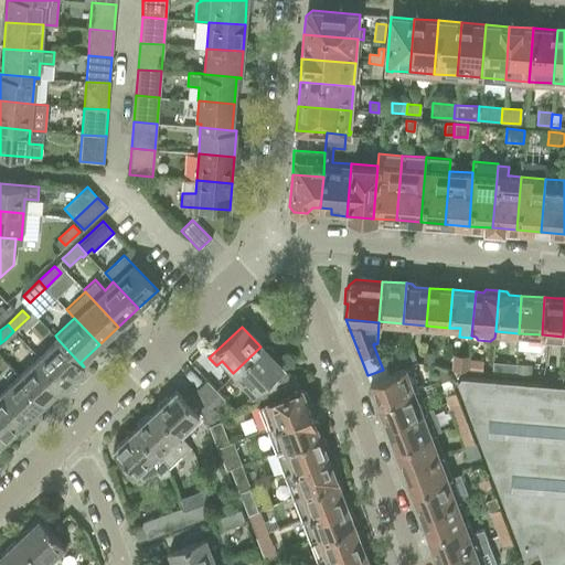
[(57,339),(39,358),(64,384),(83,366),(57,339)]
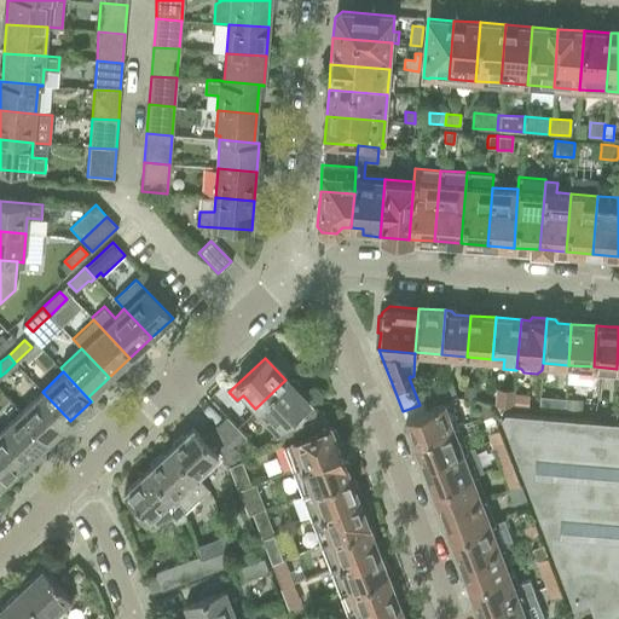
[(285,380),(255,409),(276,431),(270,437),(272,444),(283,440),(283,439),(296,434),(325,422),(296,391),(298,391),(298,389),(299,389),(299,388),(299,387),(300,387),(300,386),(300,385),(299,385),(299,383),(299,382),(298,382),(298,381),(296,380),(295,380),(294,379),(293,379),(291,379),(291,380),(290,380),(289,380),(288,381),(288,382),(285,380)]
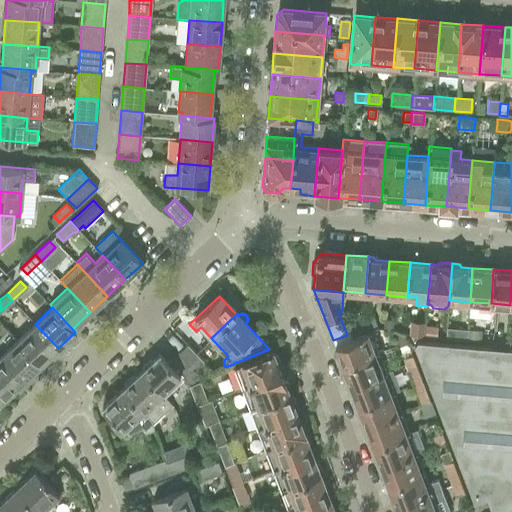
[(365,318),(347,325),(347,326),(351,335),(369,328),(372,327),(374,326),(376,326),(372,315),(370,316),(367,317),(365,318)]
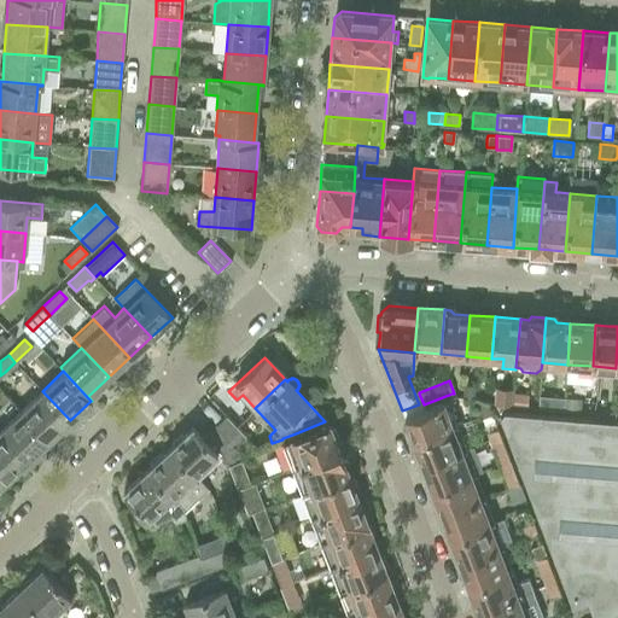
[(462,385),(462,397),(474,397),(476,386),(462,385)]
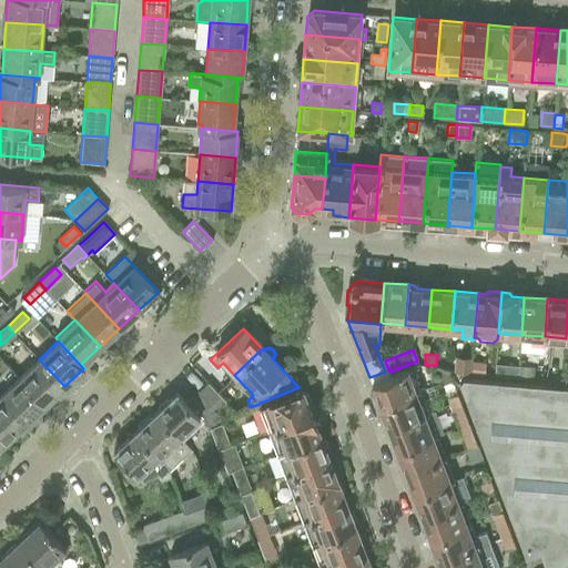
[(455,356),(453,371),(469,373),(469,371),(472,357),(455,356)]
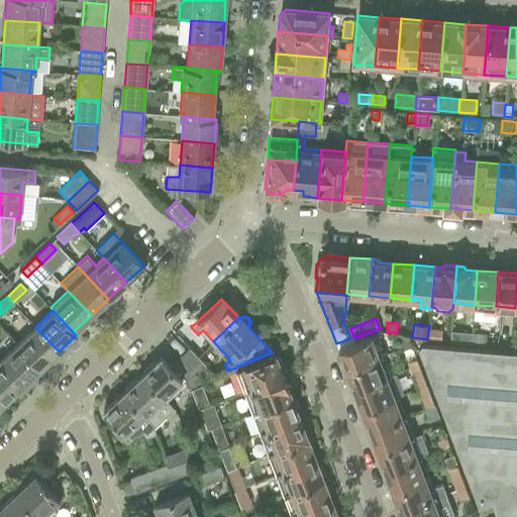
[(35,327),(17,343),(40,369),(59,351),(35,327)]
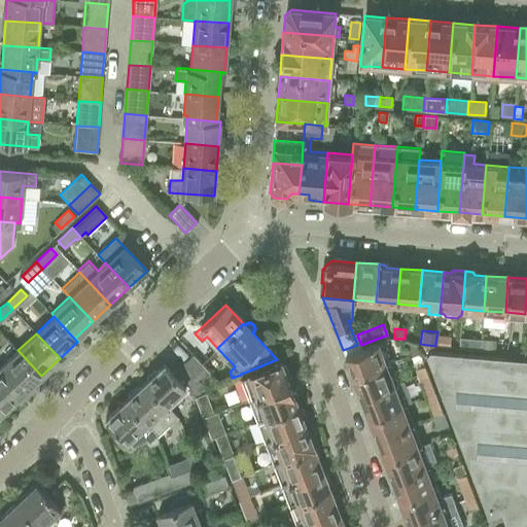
[(437,335),(437,346),(449,347),(450,336),(437,335)]
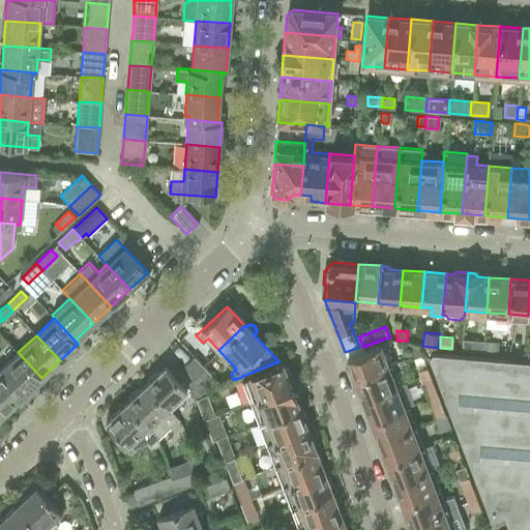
[(468,340),(467,350),(482,351),(483,341),(468,340)]
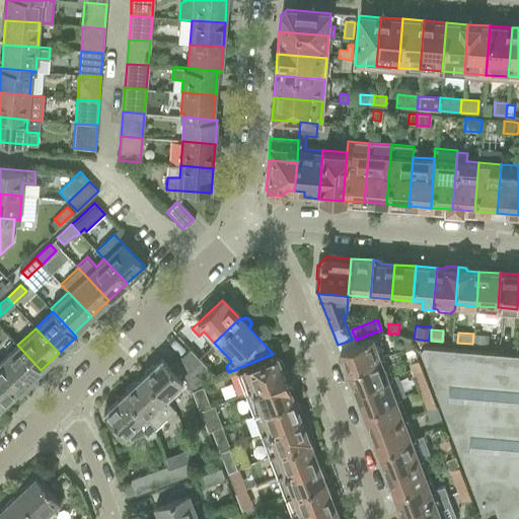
[(475,335),(474,345),(487,345),(487,336),(475,335)]
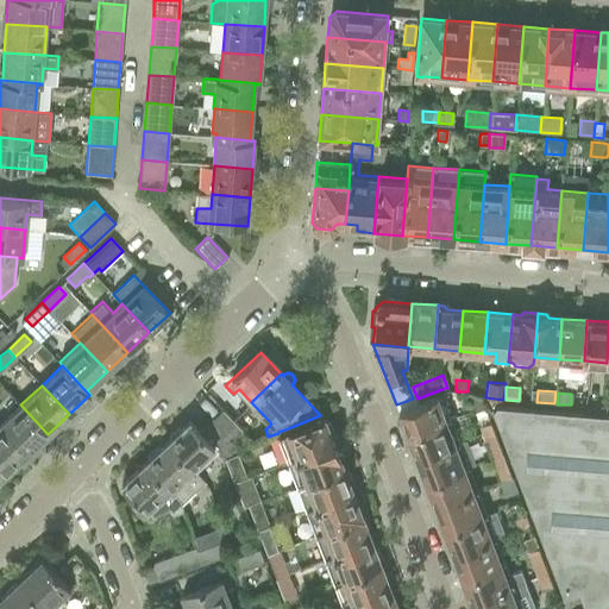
[(420,402),(397,410),(407,435),(451,419),(445,405),(447,403),(443,394),(441,394),(420,402)]
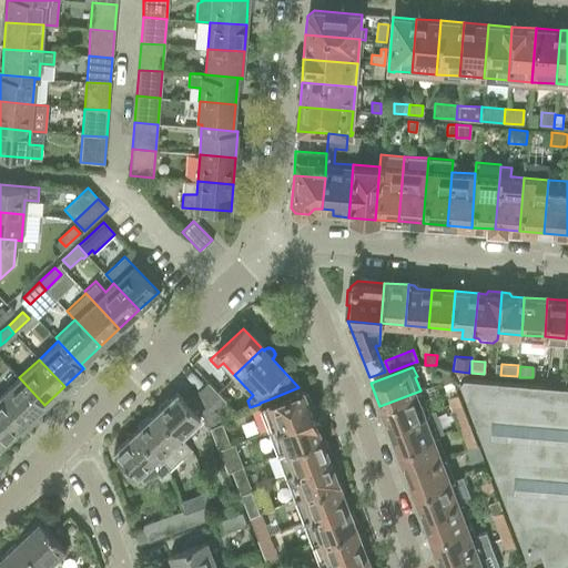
[(449,379),(446,371),(434,368),(439,384),(449,379)]
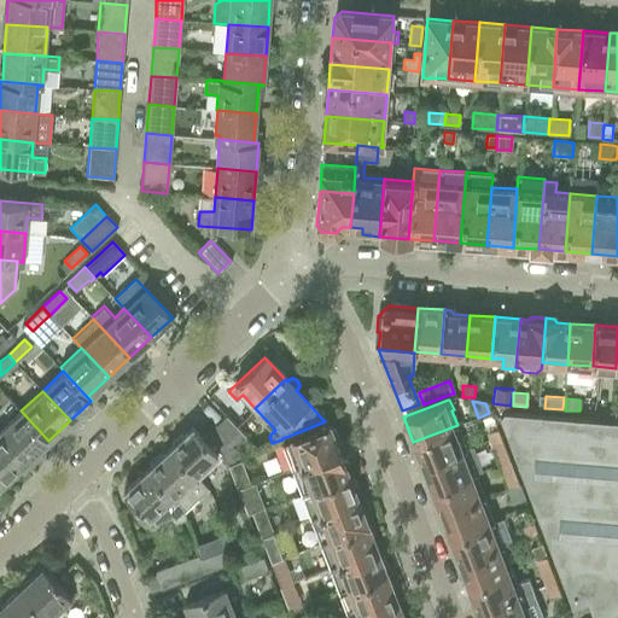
[(21,410),(0,430),(28,460),(48,441),(21,410)]
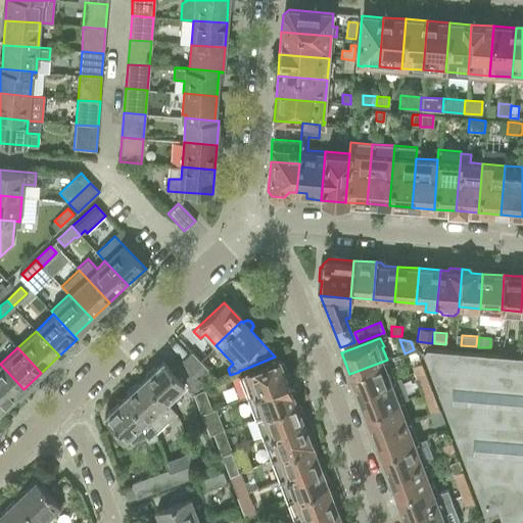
[(522,357),(426,349),(423,352),(483,513),(487,511),(490,510),(501,506),(507,522),(522,516),(522,357)]
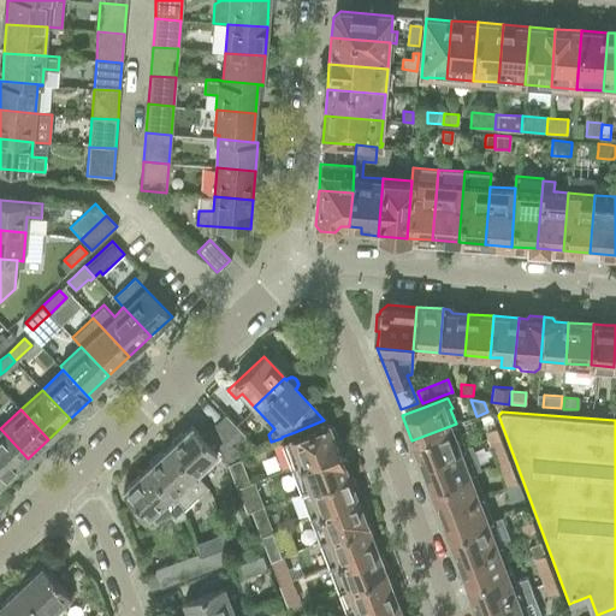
[(234,425),(225,416),(214,426),(234,446),(244,437),(234,425)]
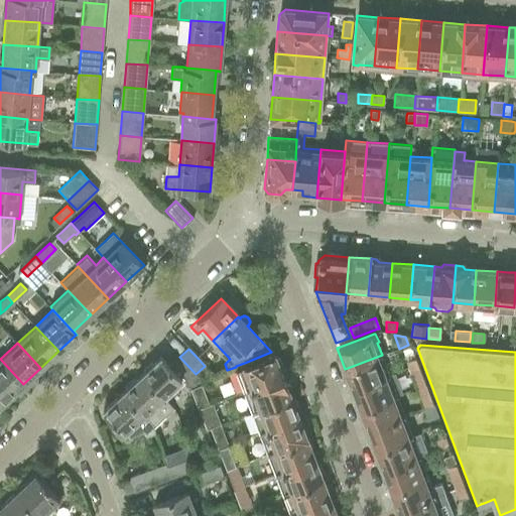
[(236,369),(244,391),(283,376),(280,368),(281,365),(278,359),(276,358),(275,355),(236,369)]
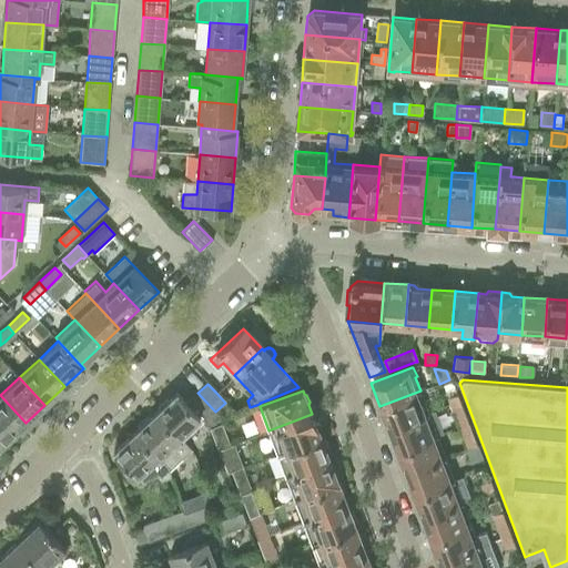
[(421,391),(379,406),(388,427),(432,411),(428,402),(425,403),(421,391)]
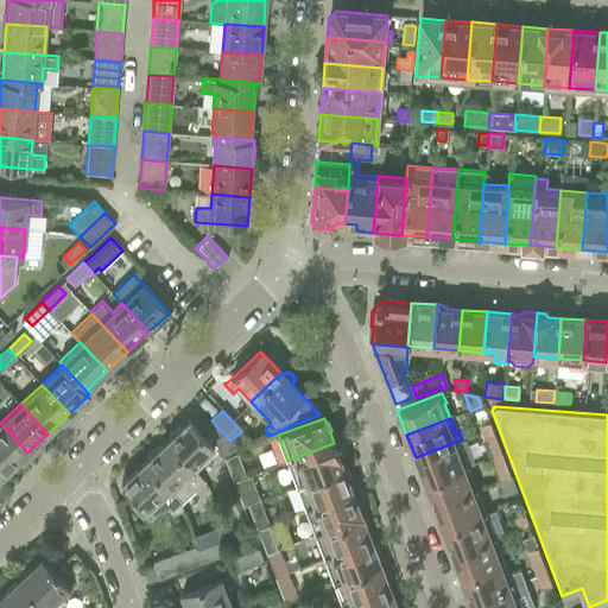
[(189,419),(166,441),(195,472),(216,451),(220,455),(238,448),(230,441),(211,420),(200,431),(189,419)]
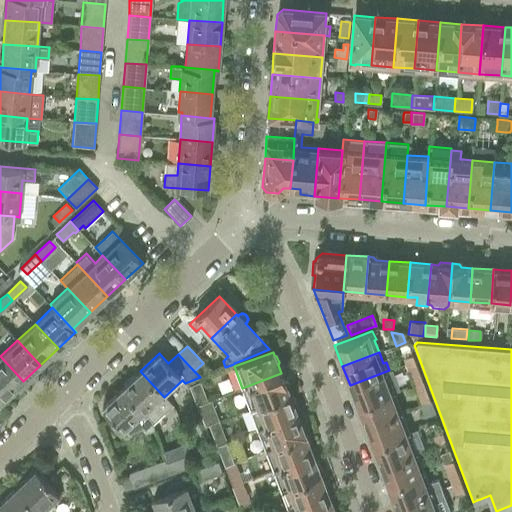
[(412,355),(403,358),(407,368),(415,365),(412,355)]
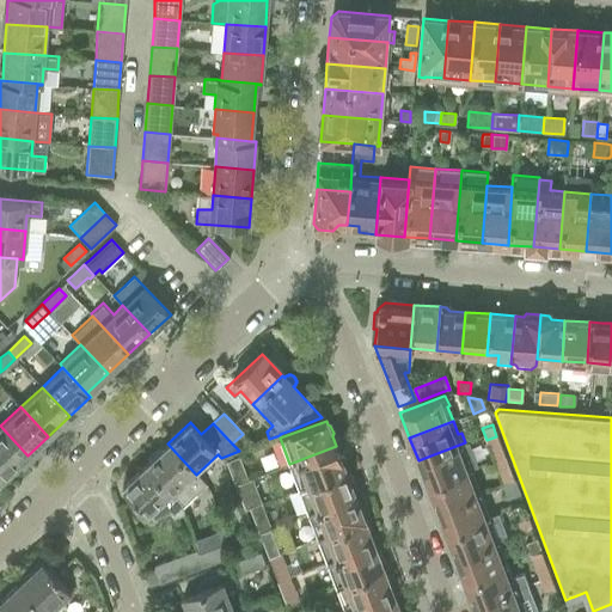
[(0,467),(6,476),(28,456),(0,426),(0,467)]
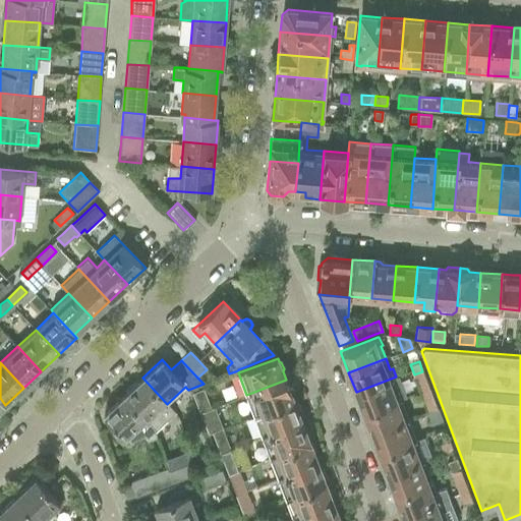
[(207,369),(197,378),(204,384),(216,380),(207,369)]
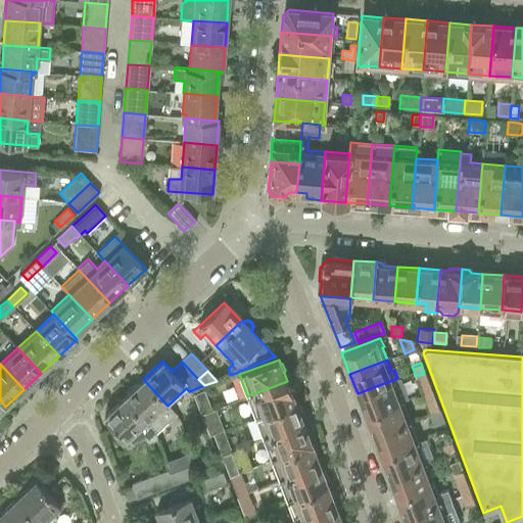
[(424,373),(416,376),(422,393),(422,392),(431,389),(424,373)]
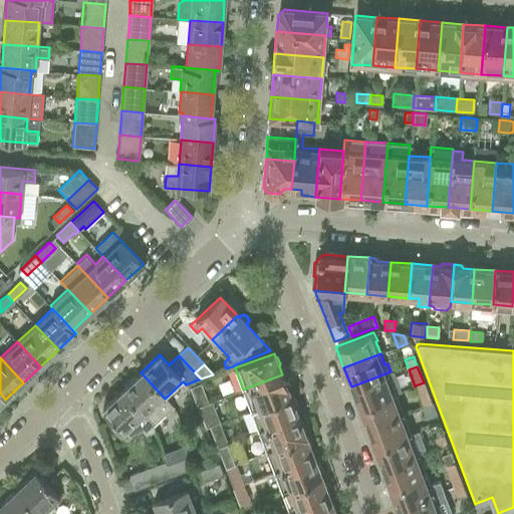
[(391,371),(351,387),(358,407),(396,393),(401,392),(393,371),(391,371)]
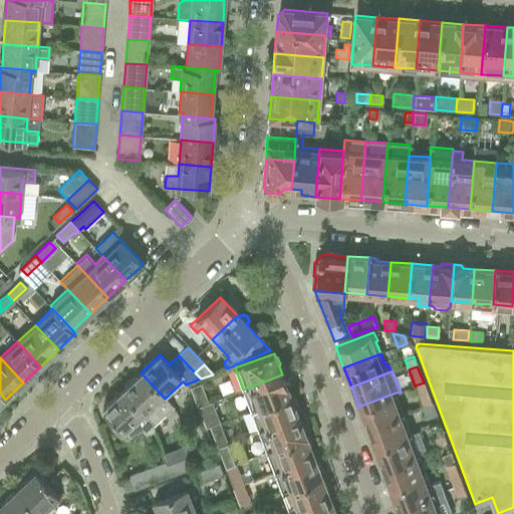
[(141,372),(122,390),(144,413),(154,424),(172,407),(165,399),(141,372)]
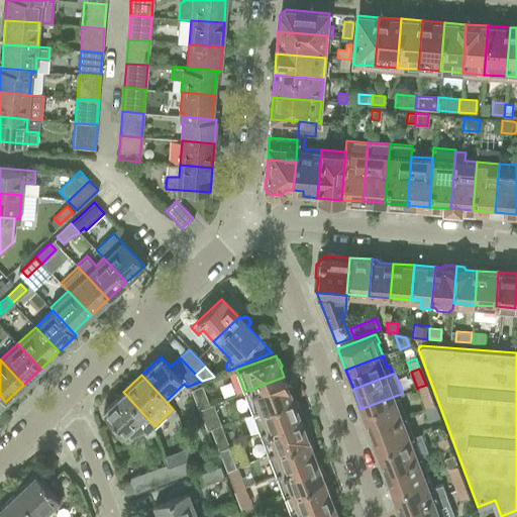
[(244,392),(252,413),(292,398),(291,395),(292,393),(289,386),(287,385),(284,377),(244,392)]
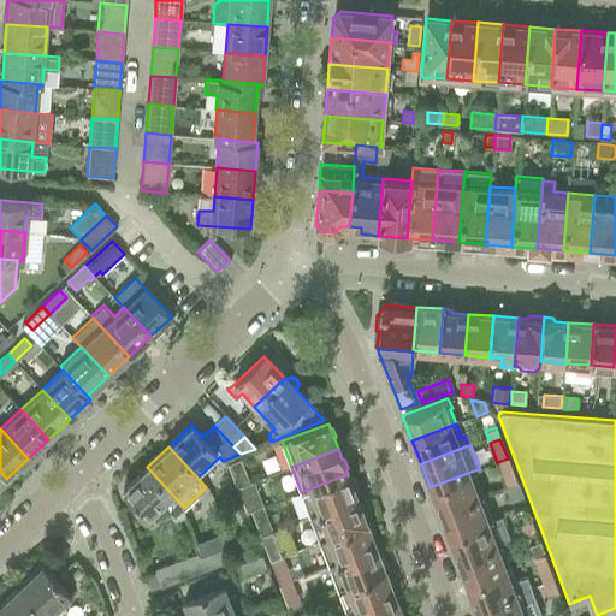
[(508,458),(497,462),(507,486),(516,483),(508,458)]
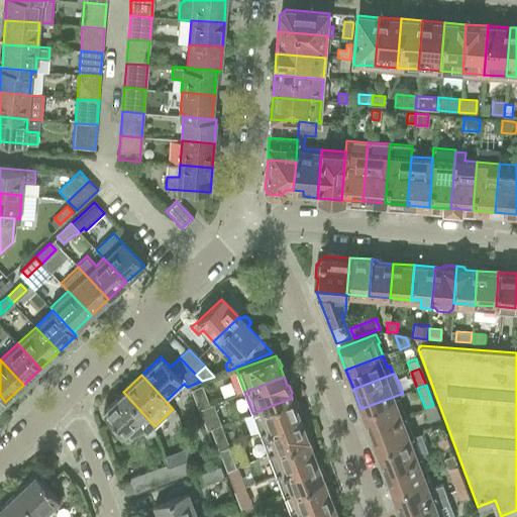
[(198,409),(209,405),(202,386),(191,390),(198,409)]
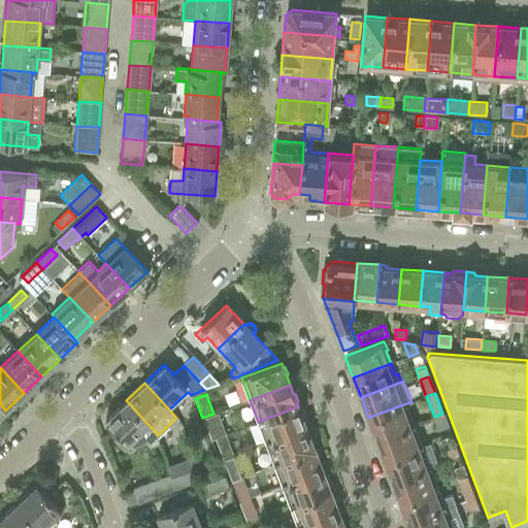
[(147,424),(126,400),(104,421),(113,430),(111,432),(124,446),(128,442),(133,448),(147,441),(151,446),(160,442),(157,435),(158,435),(147,424)]
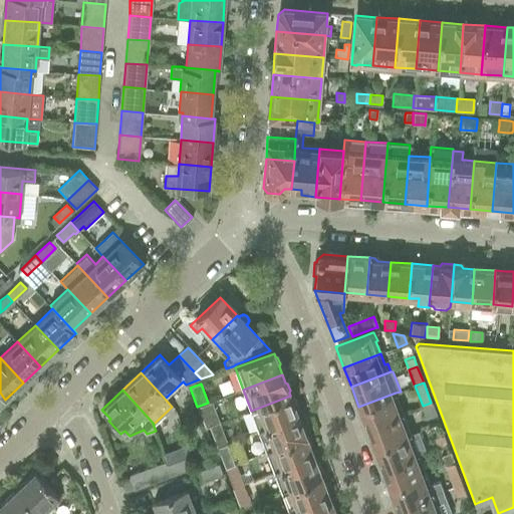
[(358,407),(366,427),(404,413),(396,393),(358,407)]
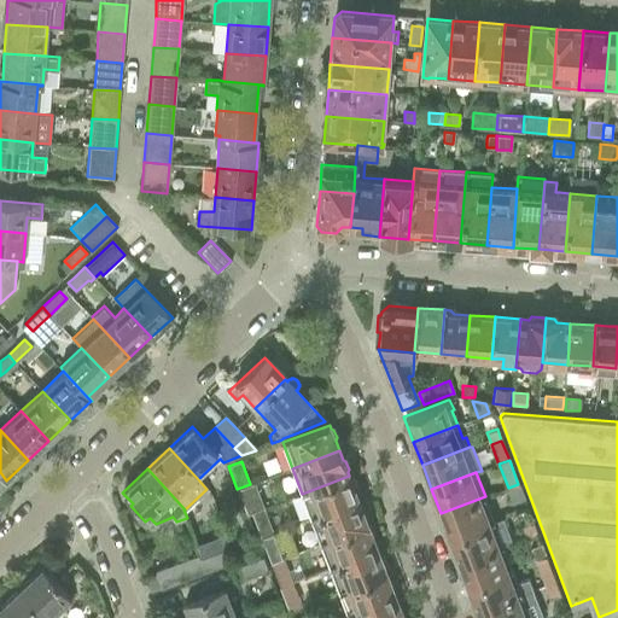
[(302,494),(312,519),(359,501),(354,491),(356,488),(353,479),(349,478),(349,476),(302,494)]
